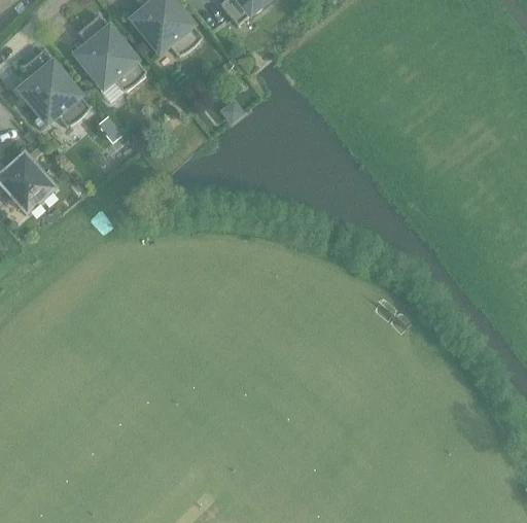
[(202,36),(176,4),(174,0),(136,0),(144,9),(132,20),(159,53),(169,44),(178,56),(187,50),(196,43),(202,36)]
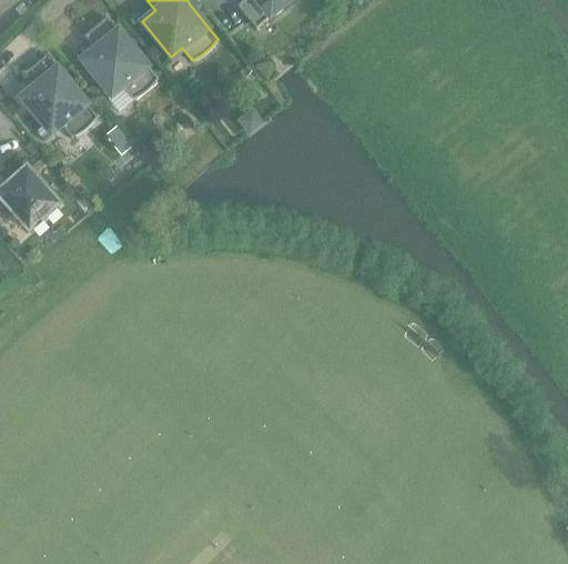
[(283,3),(287,0),(241,0),(236,3),(255,27),(272,13),(277,11),(281,7),(283,3)]
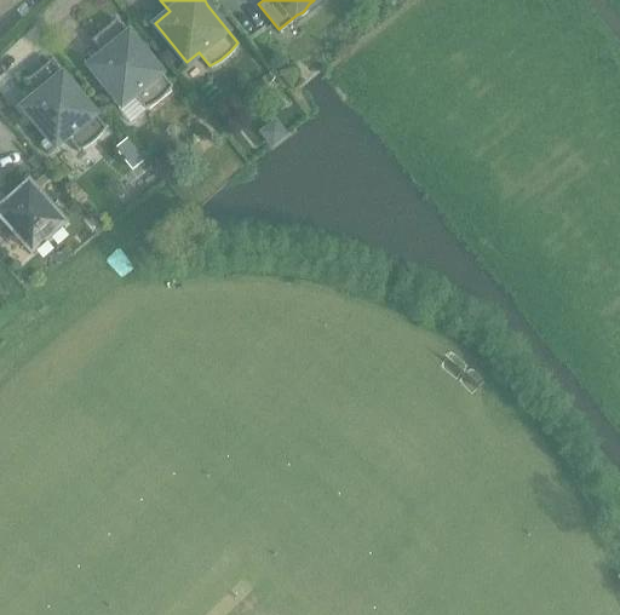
[(171,85),(141,47),(138,41),(135,38),(131,35),(116,17),(91,38),(103,52),(89,64),(120,103),(132,93),(143,107),(144,107),(155,101),(165,92),(171,85)]
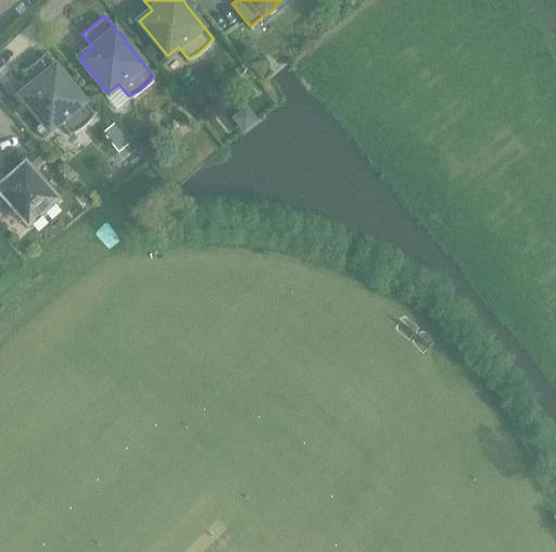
[(95,113),(66,79),(65,75),(61,71),(58,69),(45,52),(22,71),(33,84),(21,95),(49,129),(60,121),(70,133),(70,134),(79,127),(88,120),(95,113)]
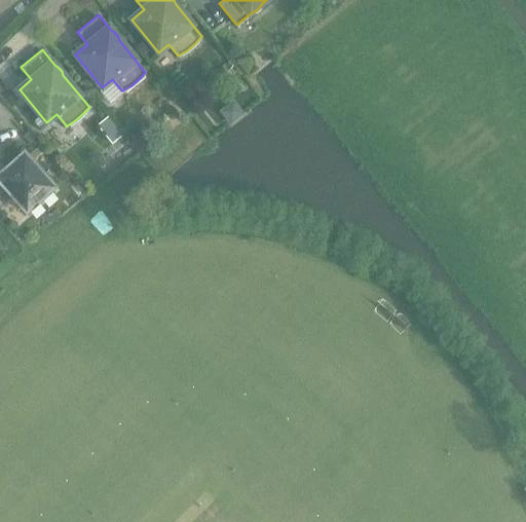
[(109,115),(97,124),(111,143),(123,134),(109,115)]
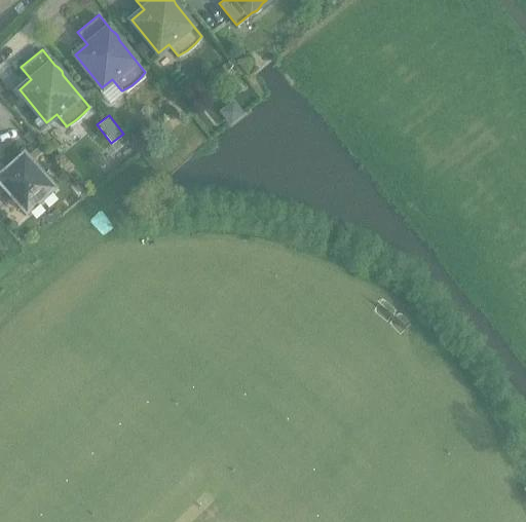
[(53,187),(24,153),(6,169),(0,160),(0,189),(3,186),(26,212),(53,187)]
